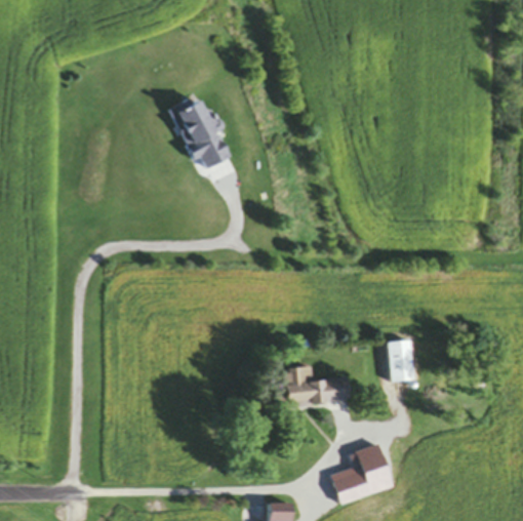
[(230,159),(206,95),(173,108),(193,160),(203,156),(208,167),(230,159)]
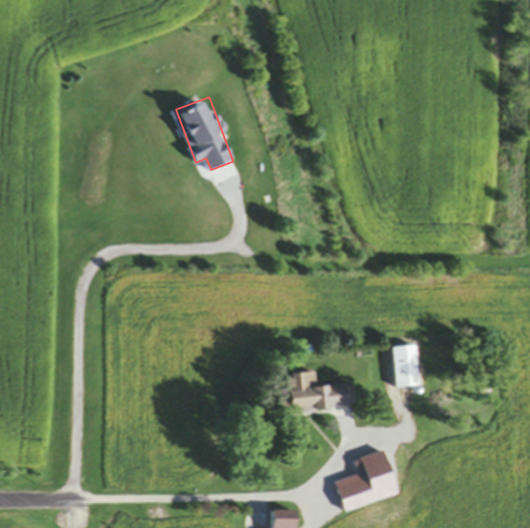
[(393,347),(397,388),(420,385),(416,344),(393,347)]
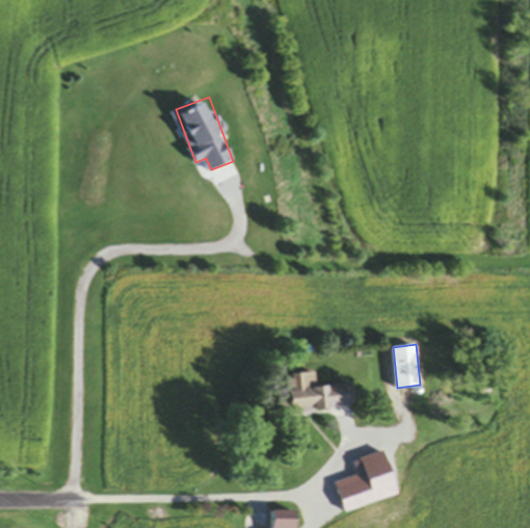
[(290,373),(293,411),(355,405),(353,383),(308,387),(307,372),(290,373)]
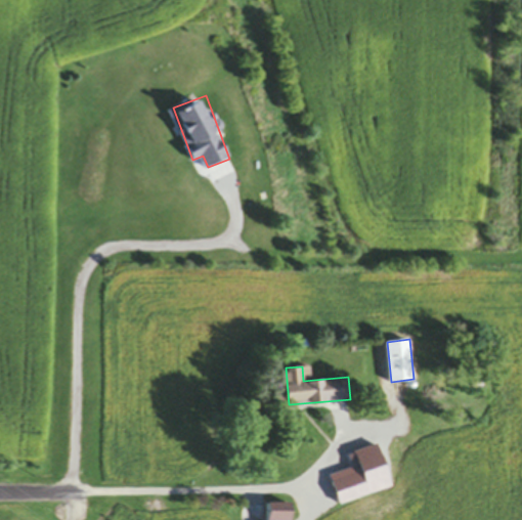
[(363,450),(391,450),(391,436),(363,436),(363,450)]
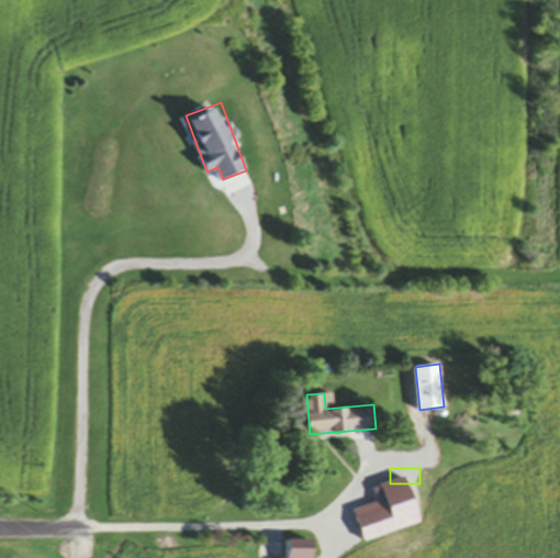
[(290,557),(314,557),(314,548),(290,548),(290,557)]
